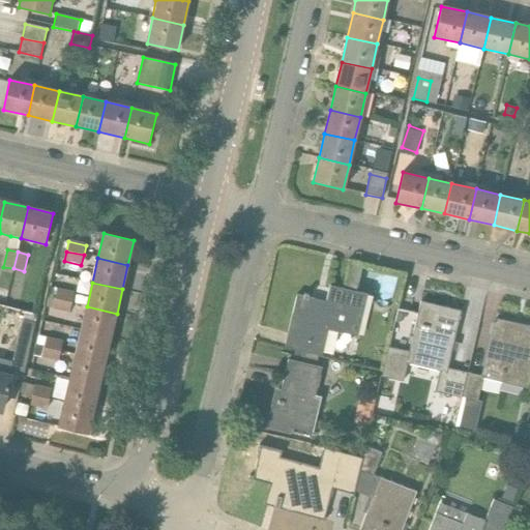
[(315,328),(357,337),(367,295),(330,287),(326,302),(297,296),(285,347),(310,352),(315,328)]
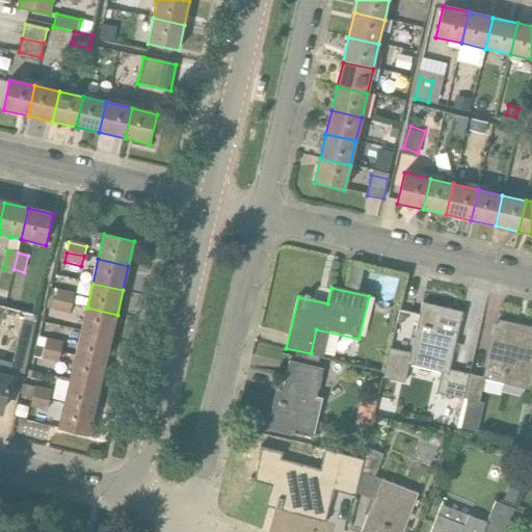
[(55,300),(73,304),(75,294),(58,290),(55,300)]
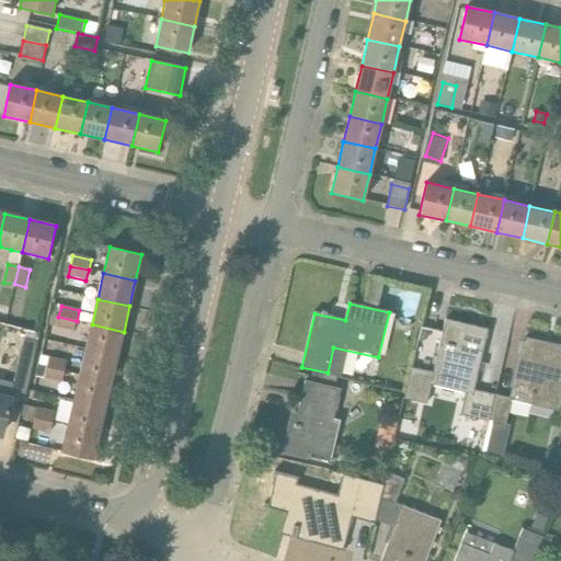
[(56,328),(73,331),(77,321),(58,317),(56,328)]
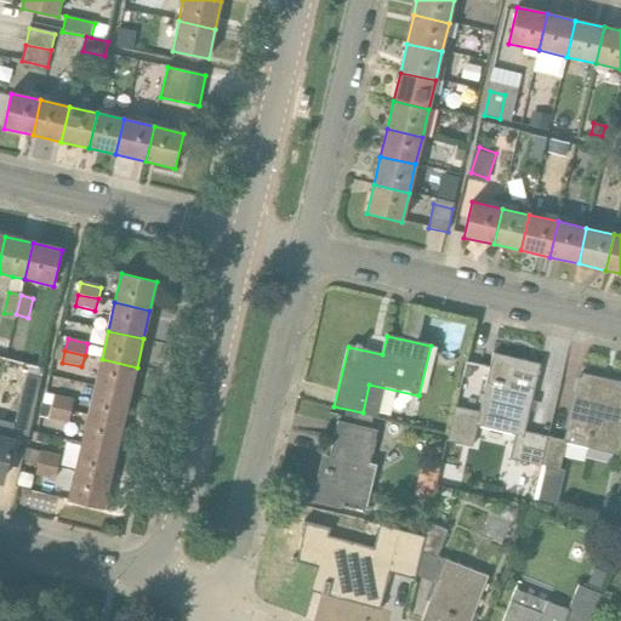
[(548,437),(524,432),(540,365),(493,355),(479,411),(460,406),(451,440),(477,446),(480,428),(514,436),(508,460),(541,468),(541,467),(548,437)]
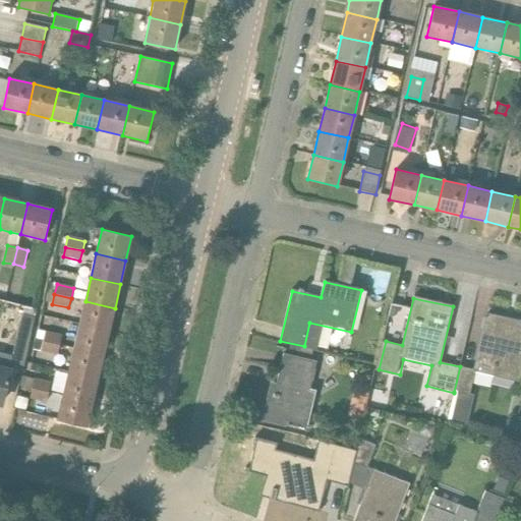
[(79,325),(109,332),(115,308),(85,301),(79,325)]
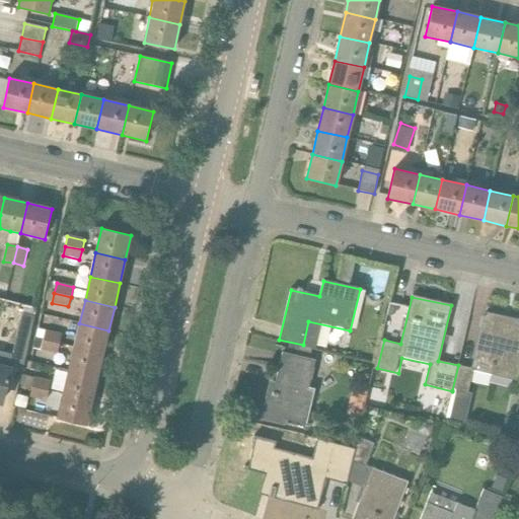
[(9,363),(24,366),(33,317),(21,314),(9,363)]
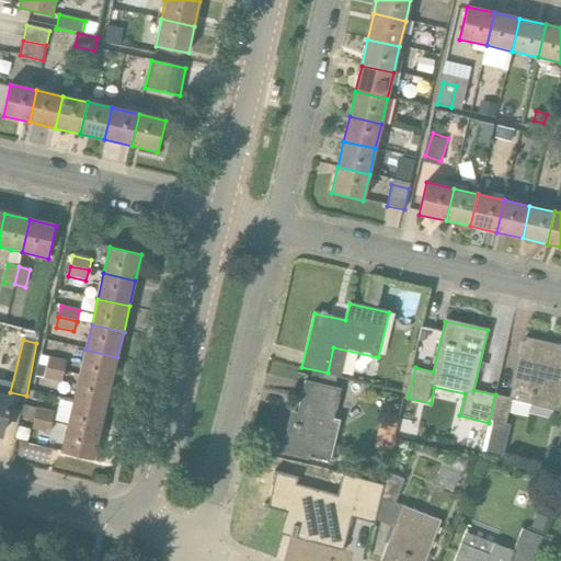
[(525,340),(513,389),(527,392),(525,404),(557,412),(560,393),(560,352),(545,348),(546,344),(525,340)]
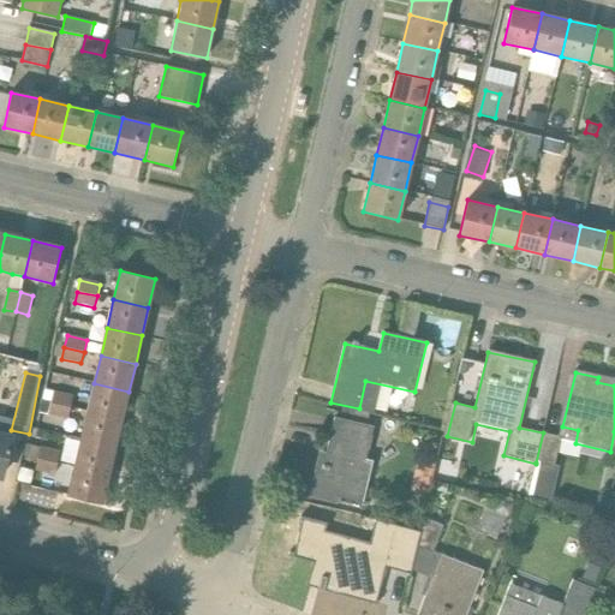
[(88,412),(123,421),(129,392),(94,383),(88,412)]
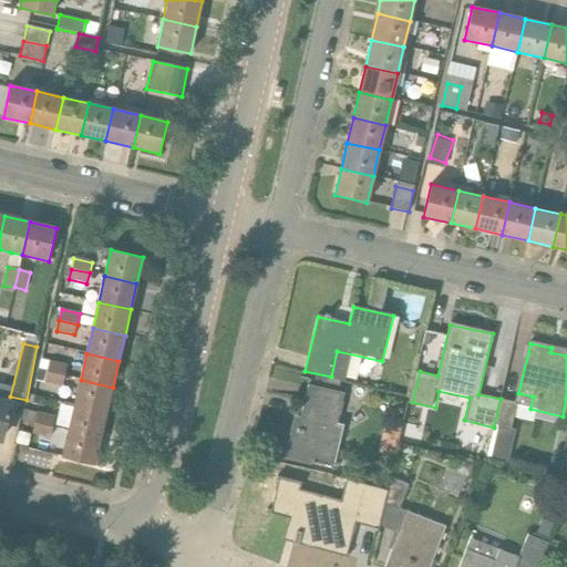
[(48,371),(65,375),(68,366),(50,361),(48,371)]
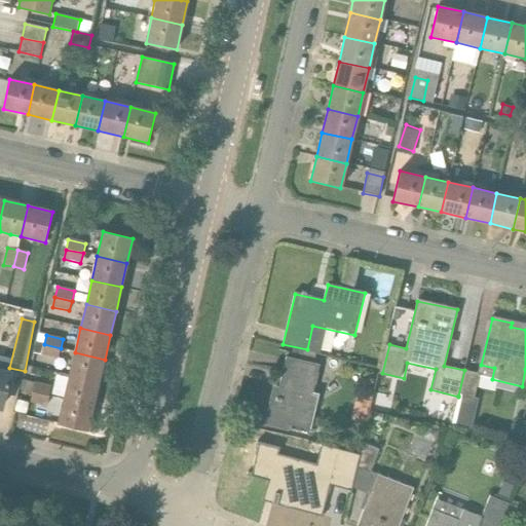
[(34,353),(59,359),(61,348),(44,344),(37,343),(34,353)]
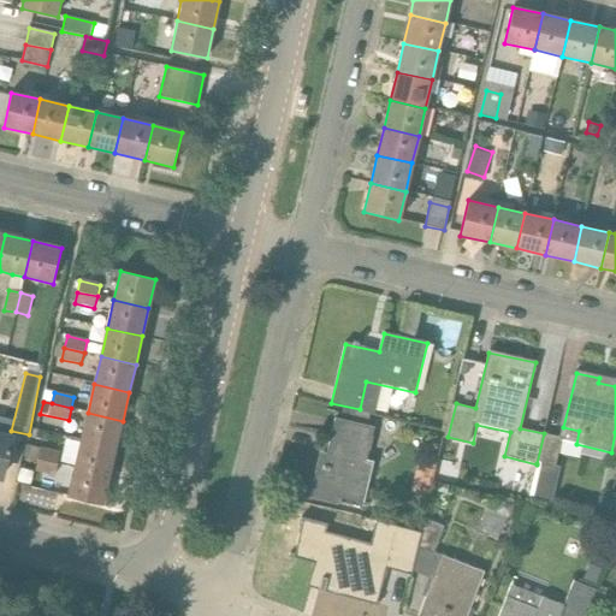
[(81,440),(116,449),(123,421),(88,413),(81,440)]
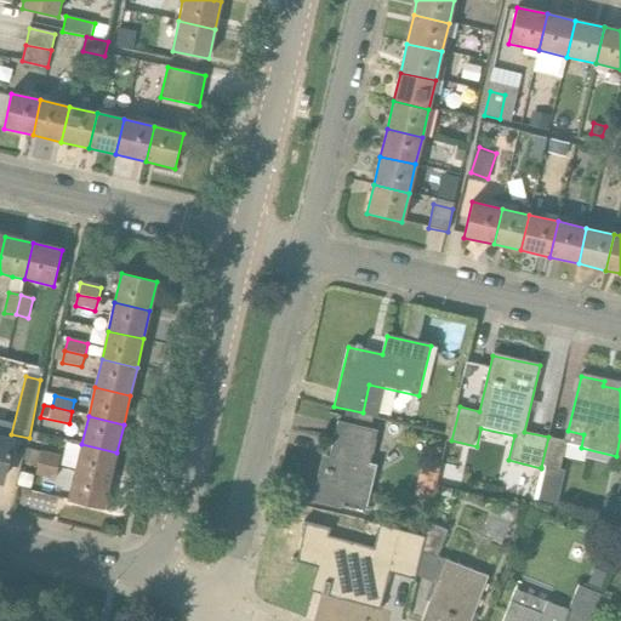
[(319,497),(366,508),(376,466),(370,463),(377,431),(337,422),(319,497)]
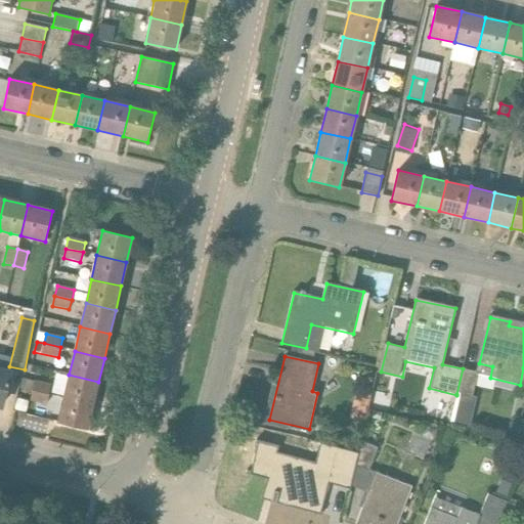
[(12,370),(0,367),(0,407),(1,407),(5,394),(6,394),(12,370)]
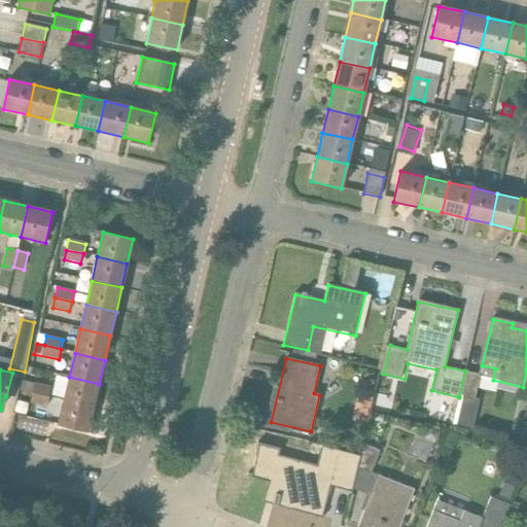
[(481,377),(481,375),(480,375),(465,371),(459,396),(476,399),(481,377)]
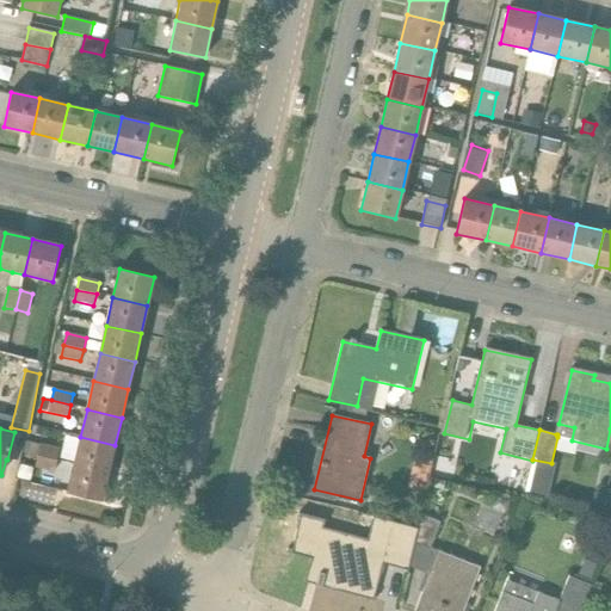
[(74,466),(109,473),(115,445),(80,437),(74,466)]
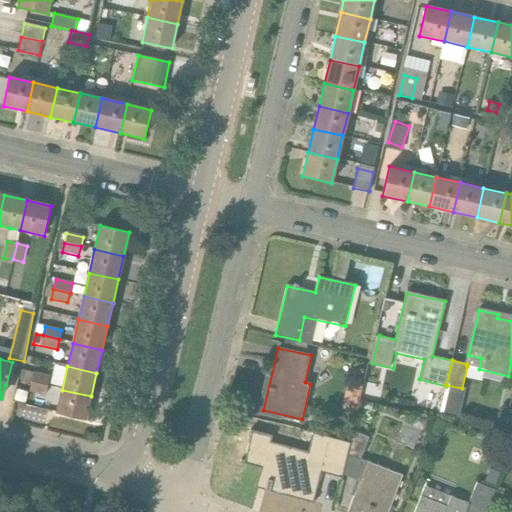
[(32,383),(48,386),(50,377),(34,373),(32,383)]
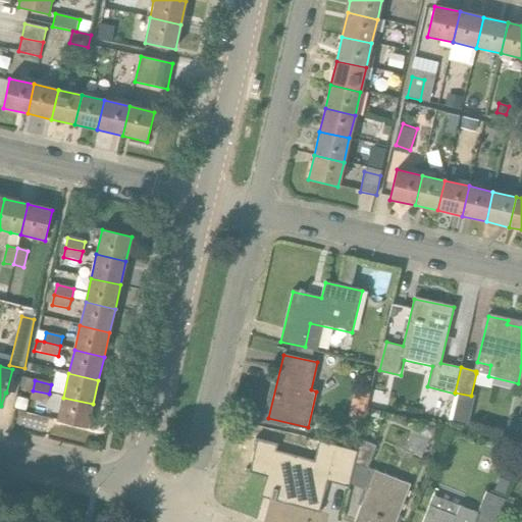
[(30,400),(47,404),(49,394),(33,390),(30,400)]
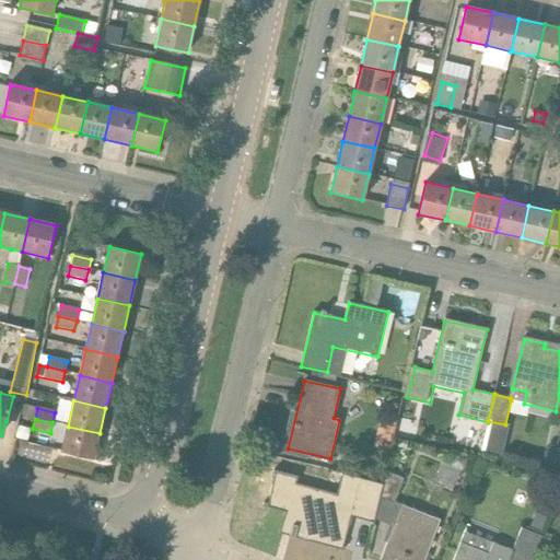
[(100,433),(68,427),(61,453),(93,459),(100,433)]
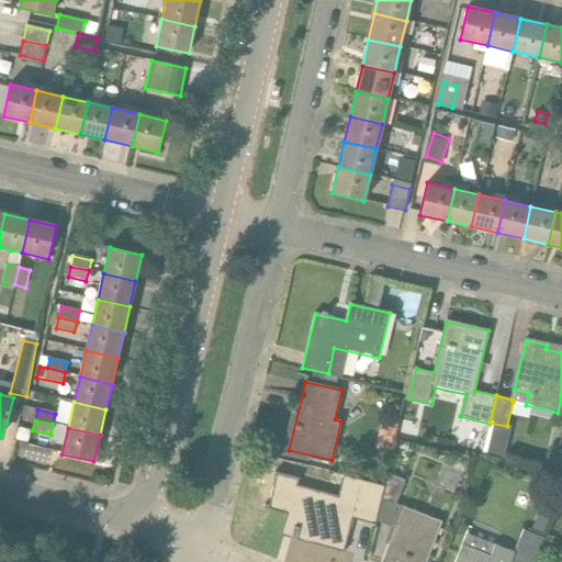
[(334,473),(329,487),(277,474),(268,508),(298,516),(292,538),(344,552),(351,519),(377,526),(383,499),(386,487),(385,486),(334,473)]
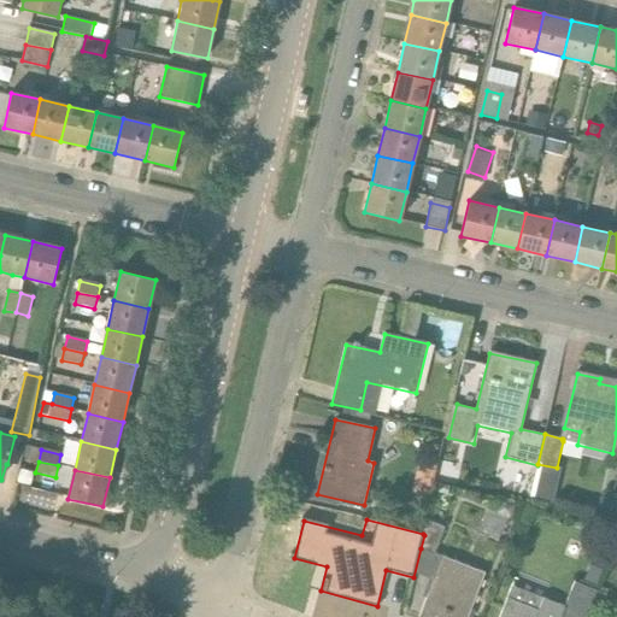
[(421,548),(436,554),(446,528),(427,521),(423,534),(424,535),(421,548)]
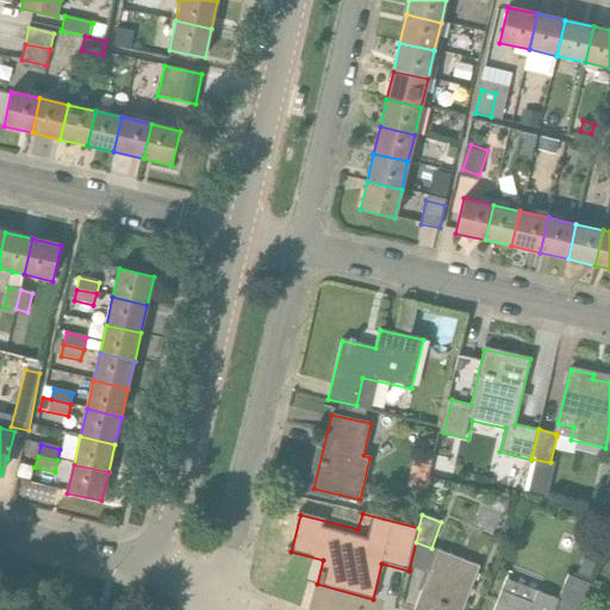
[(462,609),(480,568),(437,552),(414,609),(462,609)]
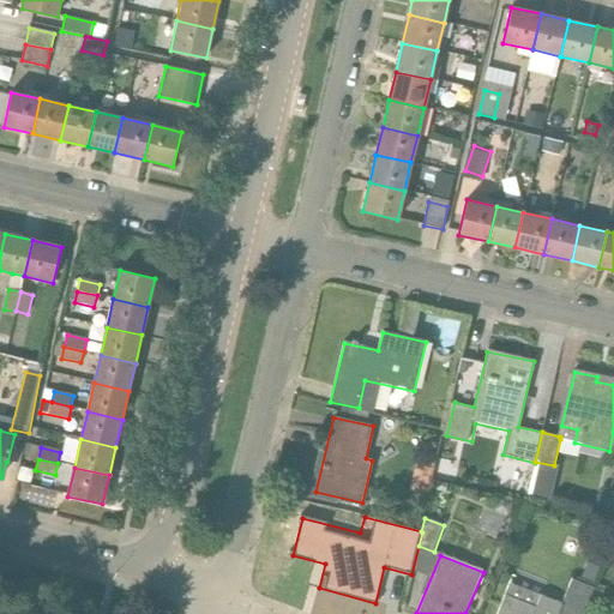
[(583,613),(594,588),(593,588),(600,570),(587,564),(578,582),(573,581),(572,579),(563,605),(510,583),(497,613),(583,613)]
